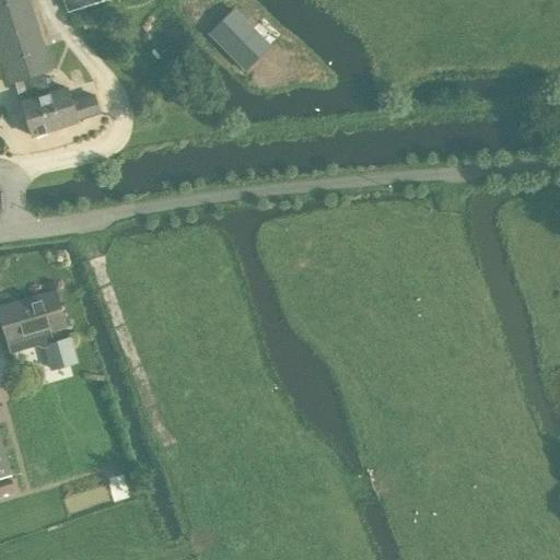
[(0,0),(0,58),(8,83),(14,81),(19,93),(26,90),(30,98),(21,102),(32,136),(78,120),(77,119),(100,112),(94,94),(71,101),(67,86),(51,92),(45,71),(53,69),(30,0),(0,0)]
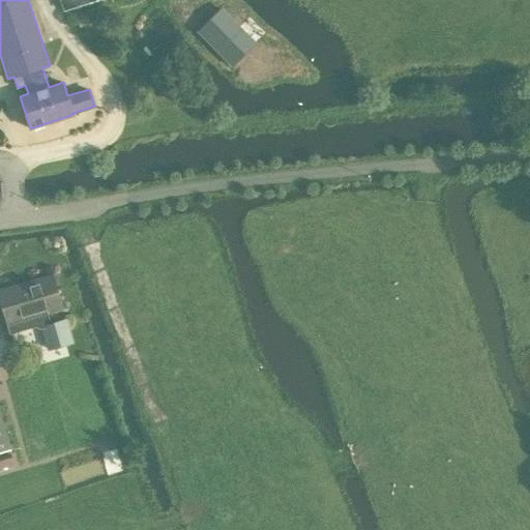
[(61,0),(65,10),(93,0),(61,0)]
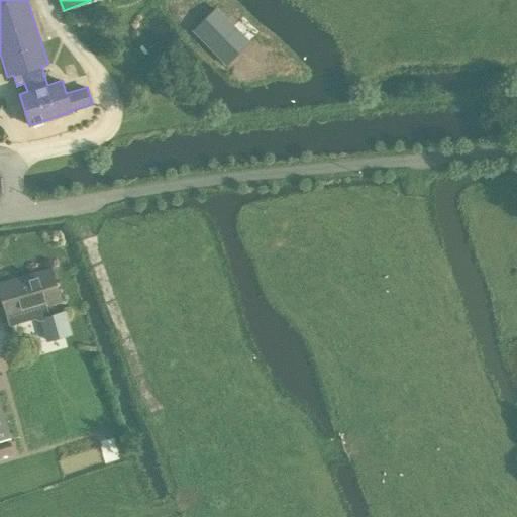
[(191,31),(225,67),(249,42),(215,8),(191,31)]
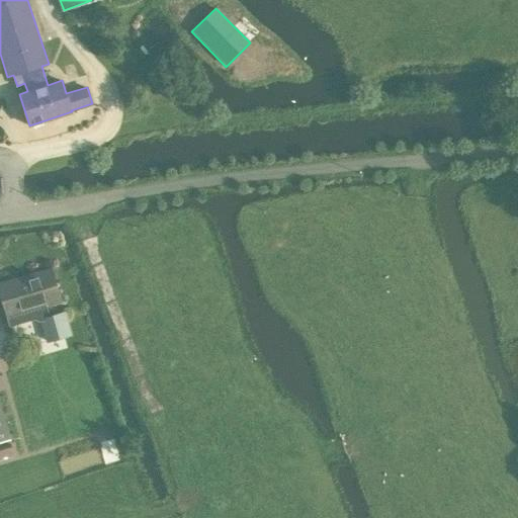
[(65,65),(68,76),(76,73),(73,63),(65,65)]
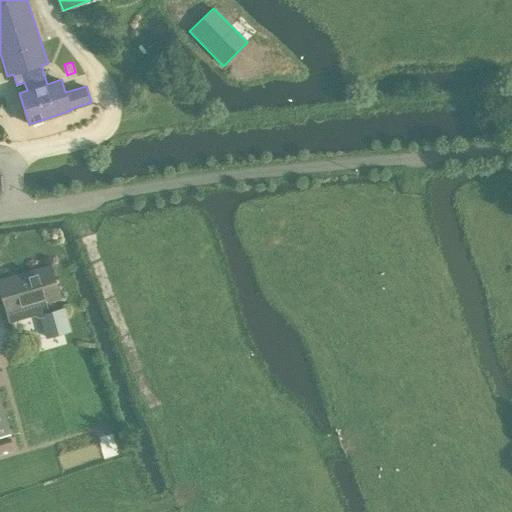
[(0,279),(0,287),(7,312),(6,312),(9,323),(34,316),(39,318),(40,318),(46,337),(70,330),(64,308),(49,312),(46,302),(60,298),(51,265),(0,279)]
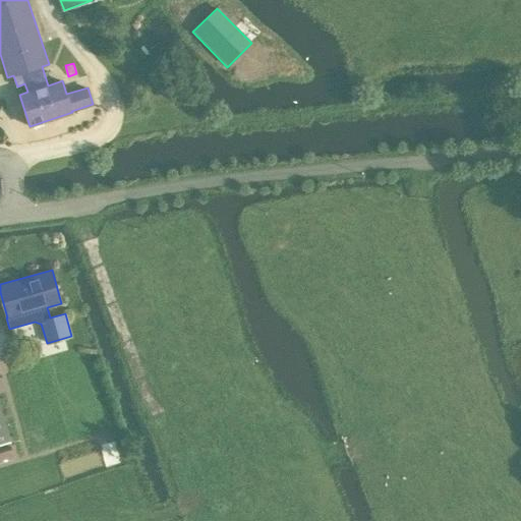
[(0,403),(0,446),(11,443),(0,403)]
